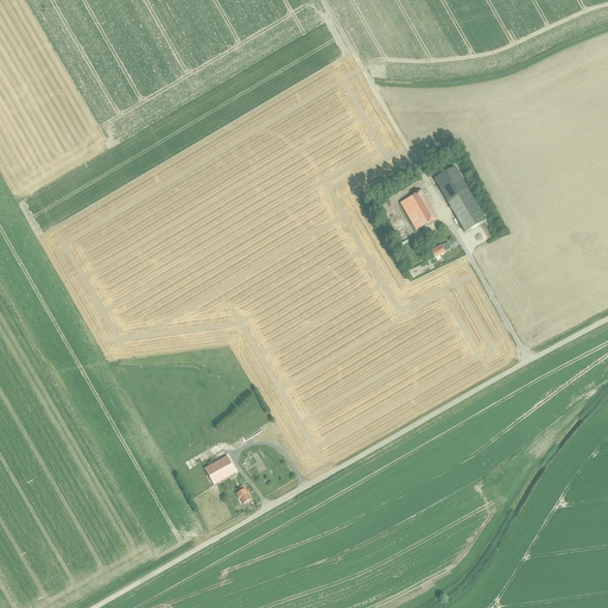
[(466,233),(486,221),(456,168),(435,179),(466,233)]
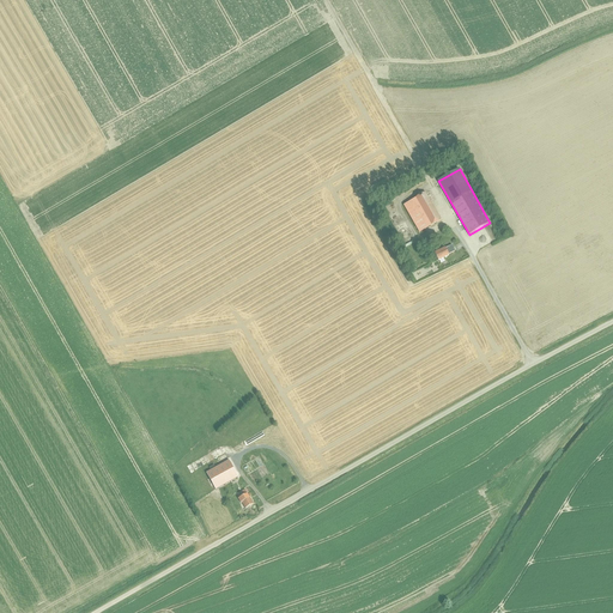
[(419,232),(423,230),(441,220),(425,193),(404,205),(419,232)]
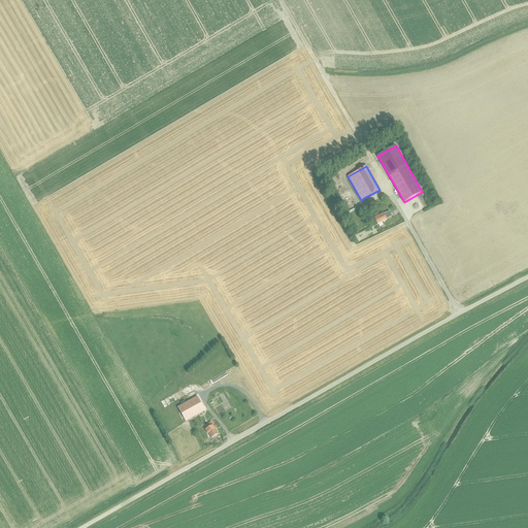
[(386,220),(392,217),(389,211),(374,219),(377,225),(386,221),(386,220)]
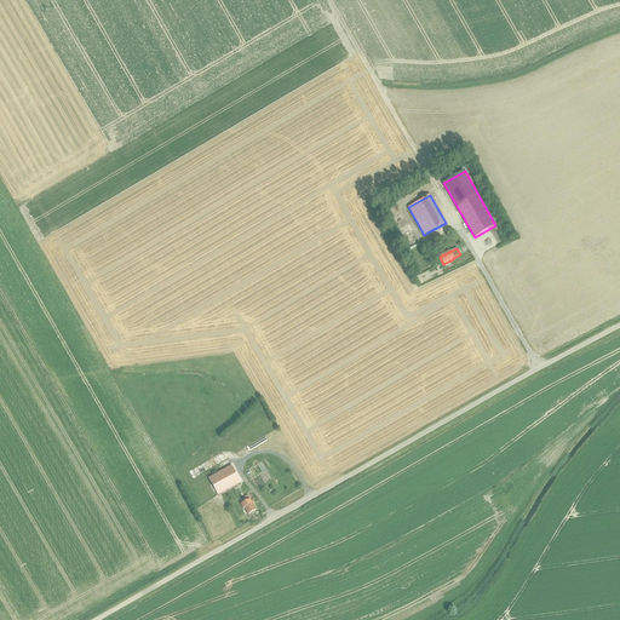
[(258,465),(247,472),(253,480),(263,474),(258,465)]
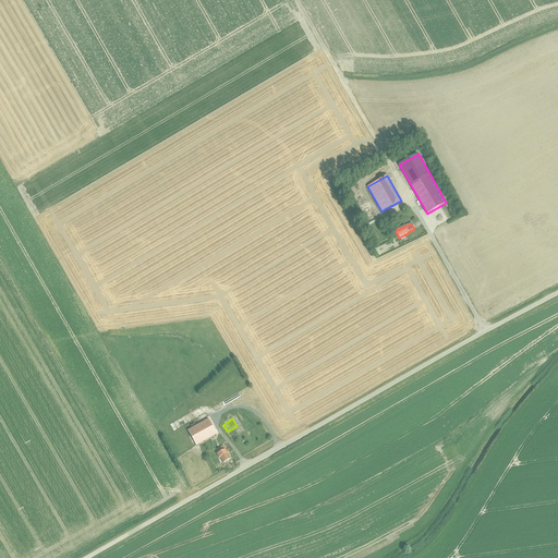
[(208,420),(187,431),(196,446),(217,435),(208,420)]
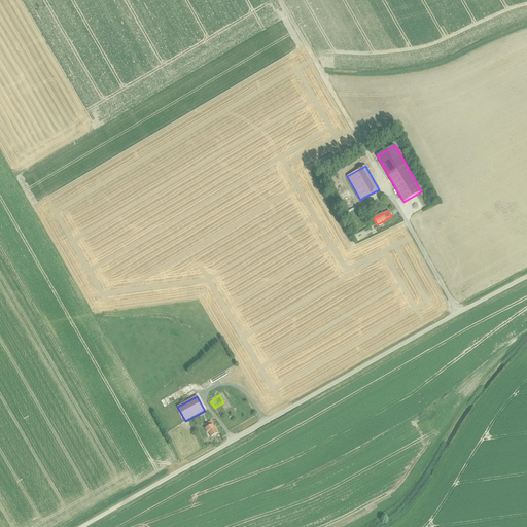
[(211,436),(217,433),(211,421),(204,424),(206,427),(205,428),(207,432),(208,431),(211,436)]
